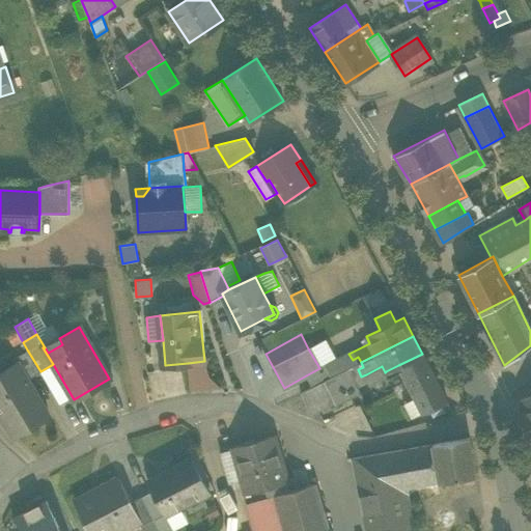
[(326,338),(308,348),(318,366),(325,363),(336,357),(326,338)]
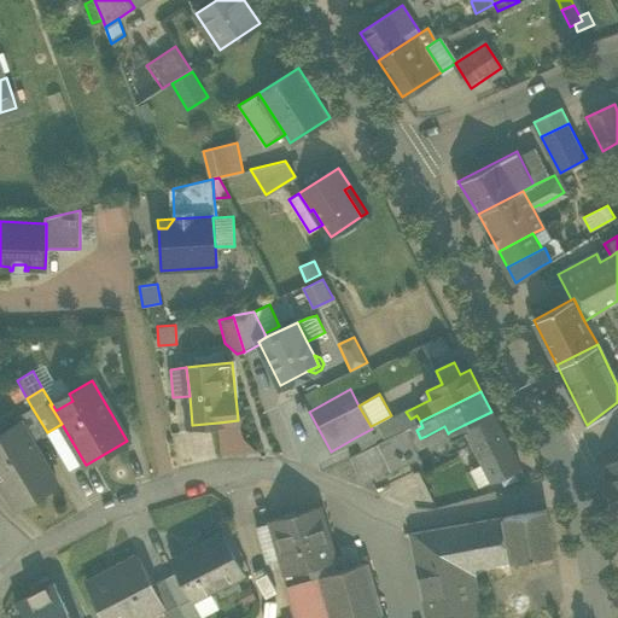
[(406,412),(413,408),(412,406),(378,423),(385,438),(406,429),(420,421),(417,415),(410,419),(406,412)]
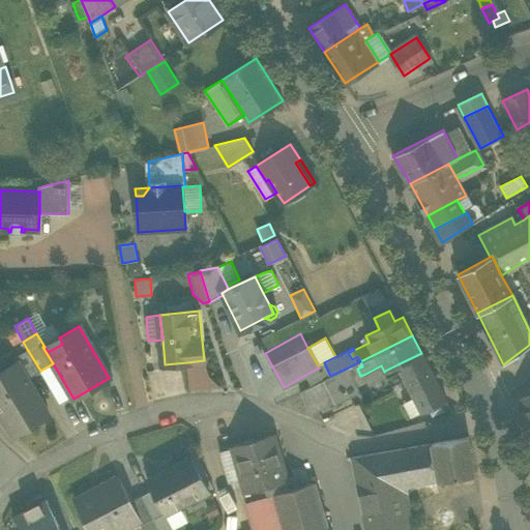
[(27,378),(40,371),(27,349),(13,358),(17,363),(18,362),(27,378)]
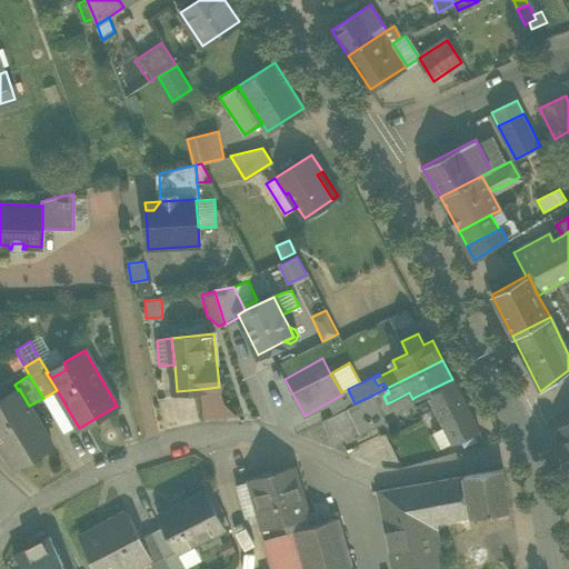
[(457,390),(452,379),(427,391),(432,402),(457,390)]
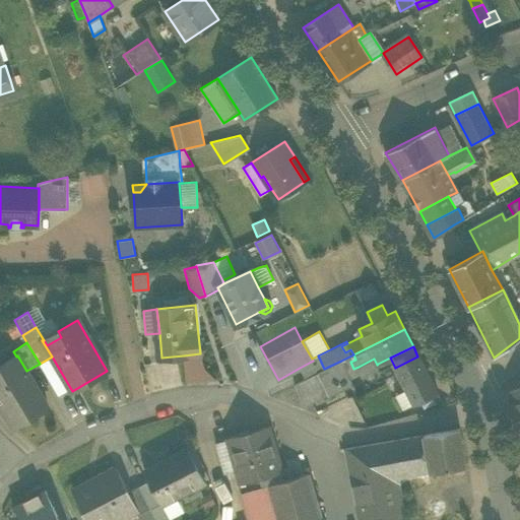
[(200,353),(184,355),(186,381),(215,379),(204,369),(200,353)]
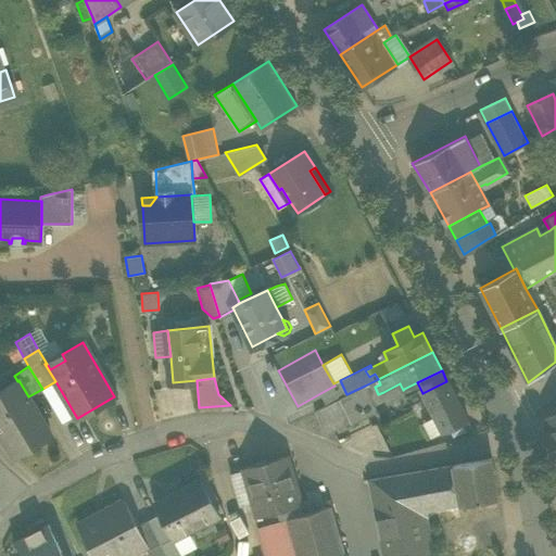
[(380,384),(378,379),(365,386),(374,404),(387,397),(383,392),(378,394),(375,387),(380,384)]
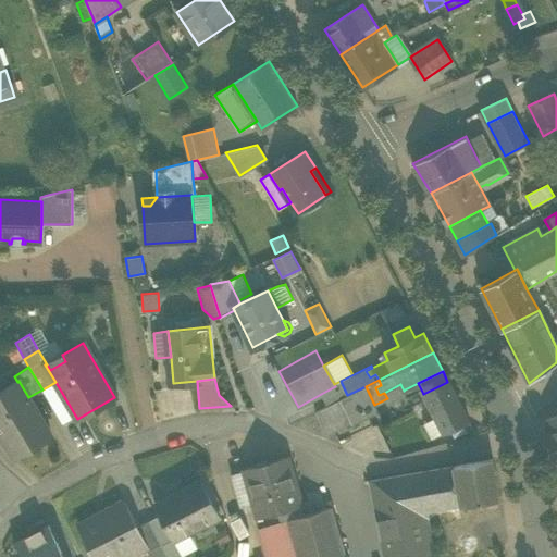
[(0,434),(14,458),(15,457),(14,455),(29,445),(31,447),(51,435),(40,418),(37,420),(29,406),(33,405),(28,397),(19,381),(17,382),(0,392),(0,396),(2,399),(0,399),(0,434)]
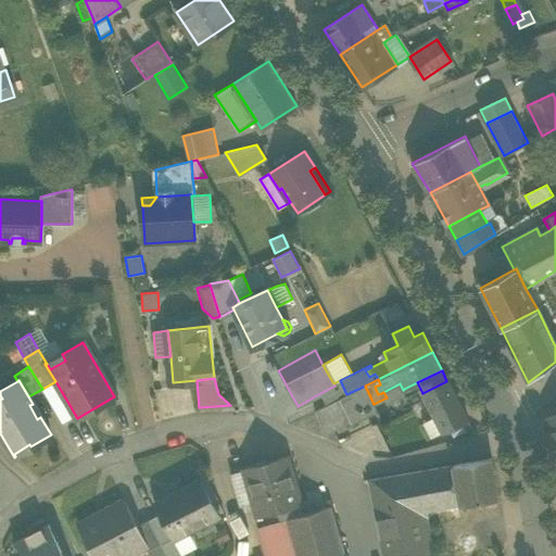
[(335,386),(320,393),(326,405),(339,399),(346,394),(340,380),(333,383),(335,386)]
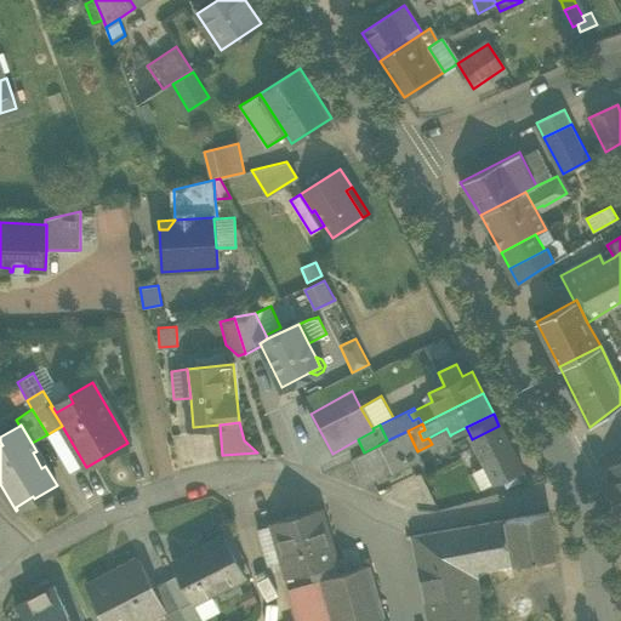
[(484,465),(494,484),(522,471),(499,426),(472,439),(484,465)]
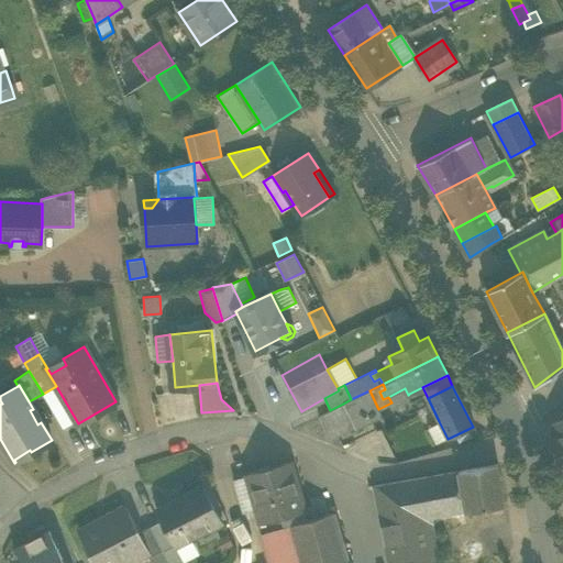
[(410,395),(409,394),(408,395),(405,388),(388,397),(392,403),(410,395)]
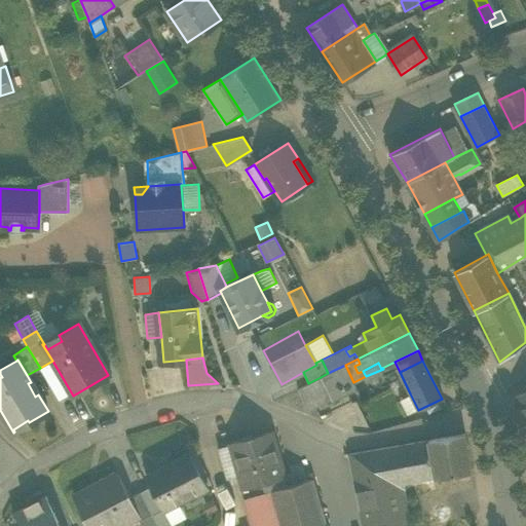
[(328,373),(321,377),(331,398),(332,400),(355,386),(353,382),(345,365),(335,370),(328,373)]
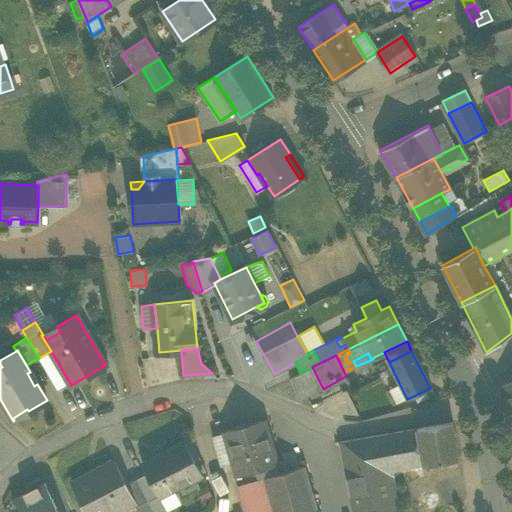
[(301,398),(322,387),(312,367),(300,373),(290,378),(301,398)]
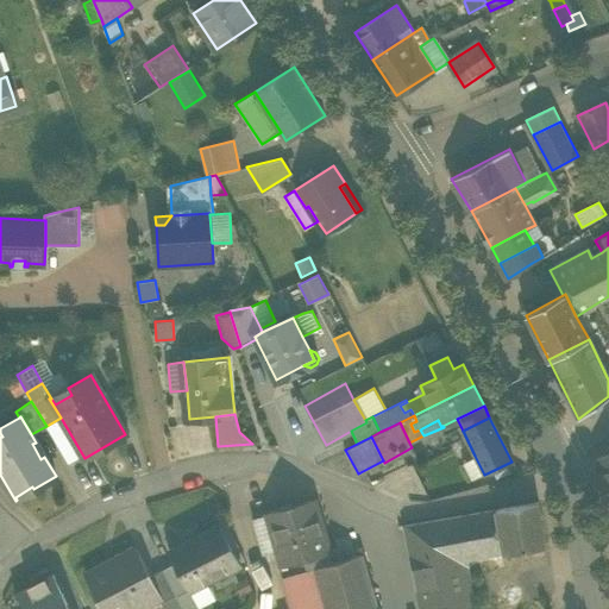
[(608,452),(598,458),(608,509),(608,452)]
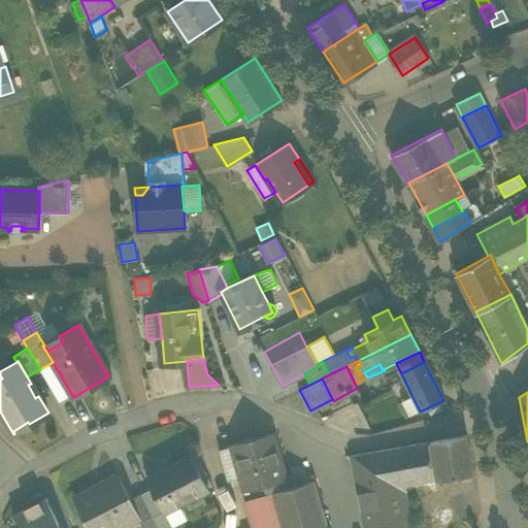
[(420,411),(411,395),(401,400),(409,418),(420,411)]
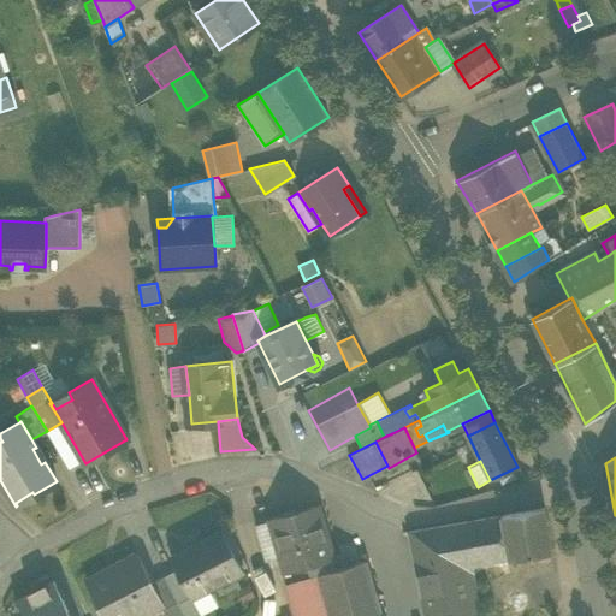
[(414,485),(419,498),(428,495),(418,469),(392,479),(397,491),(414,485)]
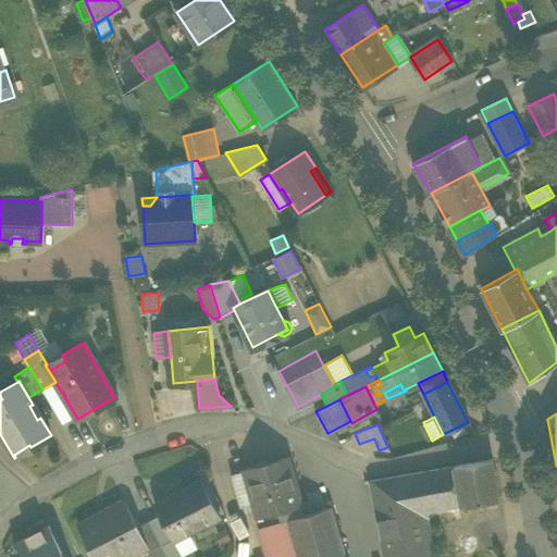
[(257,518),(280,510),(301,504),(301,503),(288,457),(269,462),(268,461),(256,465),(256,466),(244,470),(244,472),(248,471),(257,498),(252,500),(254,504),(257,518)]
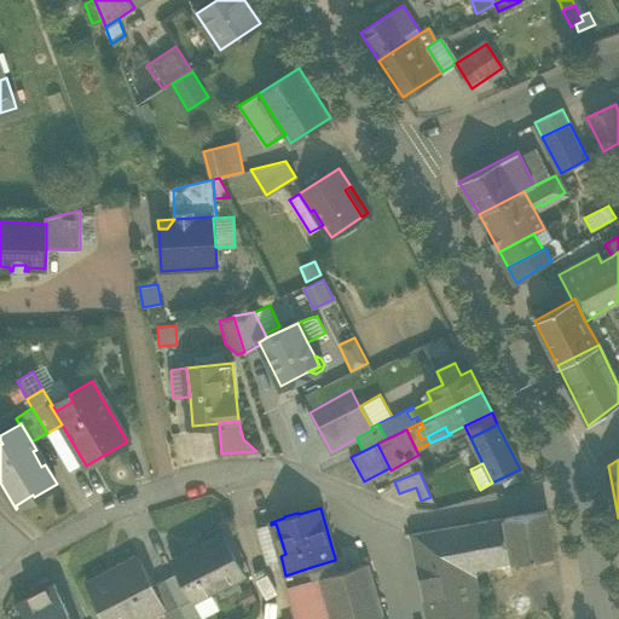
[(466,525),(473,570),(531,560),(531,566),(545,563),(544,557),(554,556),(547,512),(466,525)]
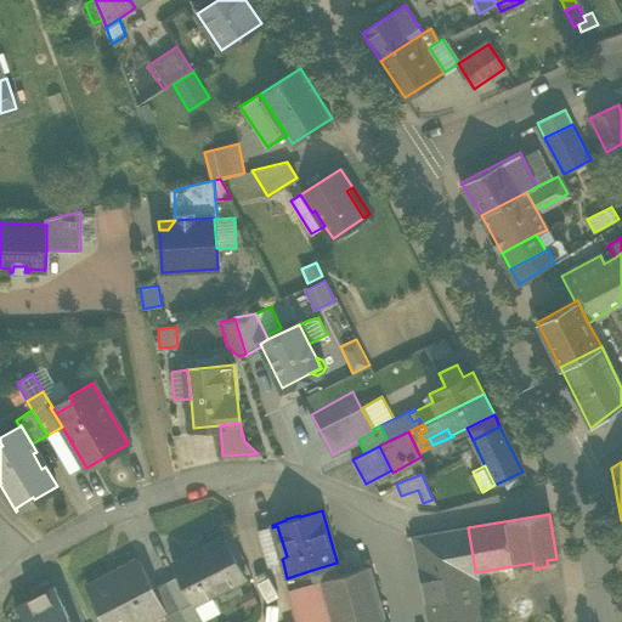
[(272,527),(272,525),(258,529),(267,566),(283,563),(282,559),(272,527)]
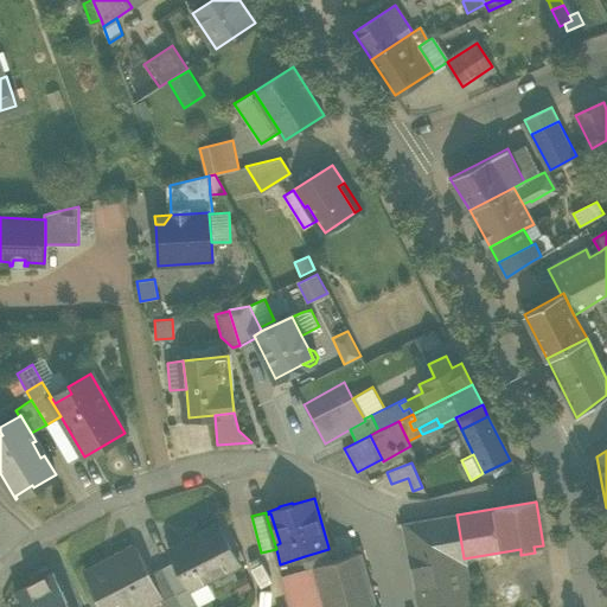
[(266,515),(275,545),(280,543),(270,513),(266,515)]
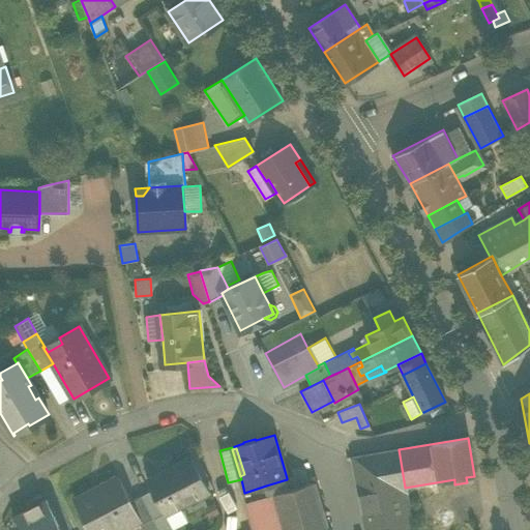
[(356,455),(367,529),(407,524),(403,500),(401,488),(405,488),(399,449),(356,455)]
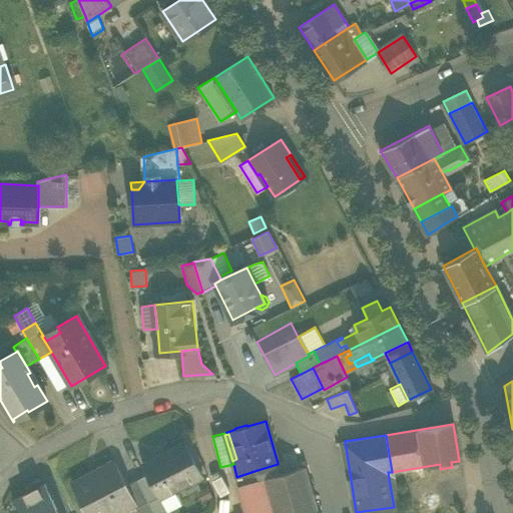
[(145,469),(158,496),(173,489),(201,475),(185,442),(142,463),(145,469)]
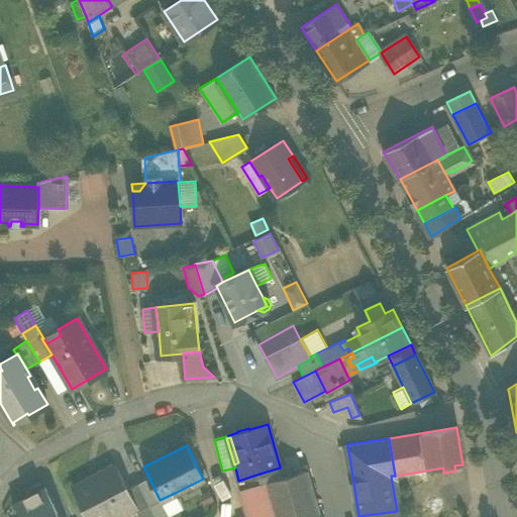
[(73,491),(87,516),(113,516),(123,512),(120,507),(130,501),(133,507),(136,505),(127,487),(114,461),(93,473),(96,479),(73,491)]
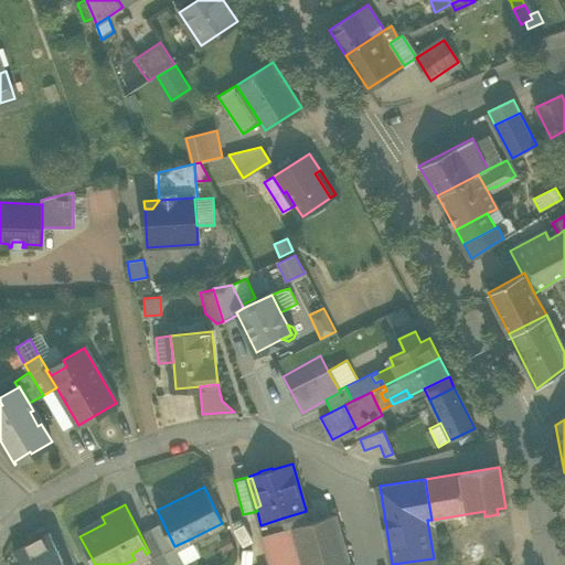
[(313,508),(306,510),(306,511),(284,518),(287,529),(317,520),(313,508)]
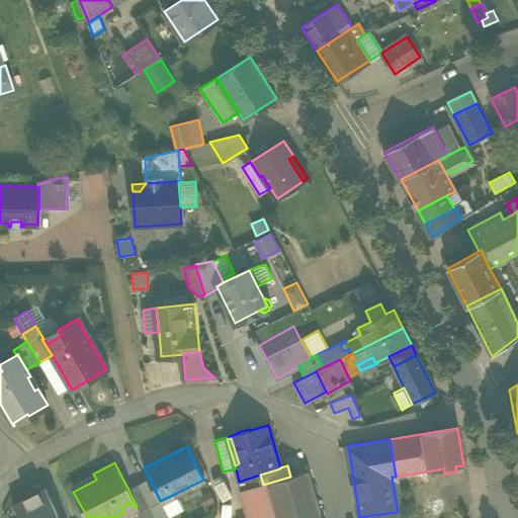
[(242,492),(249,517),(317,517),(320,517),(307,471),(290,477),(263,485),(263,486),(242,492)]
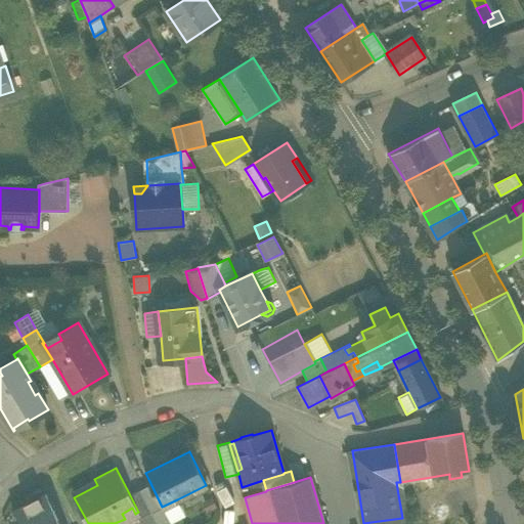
[(71,491),(74,497),(97,485),(94,479),(71,491)]
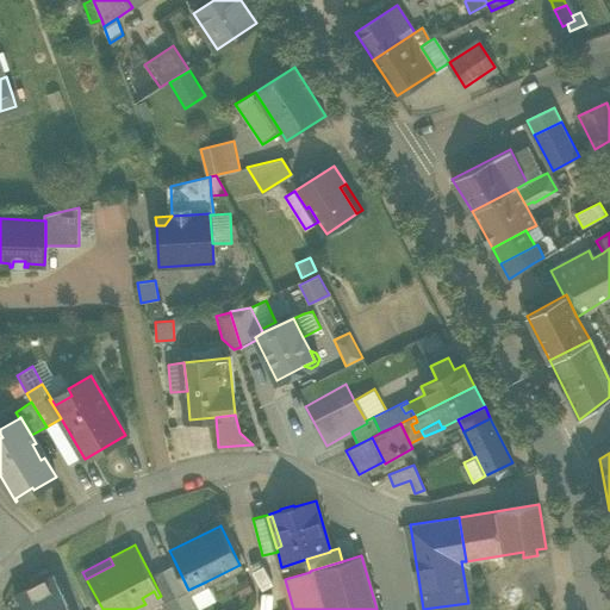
[(160,565),(162,568),(150,574),(161,596),(157,598),(163,609),(184,609),(176,596),(188,590),(173,558),(160,565)]
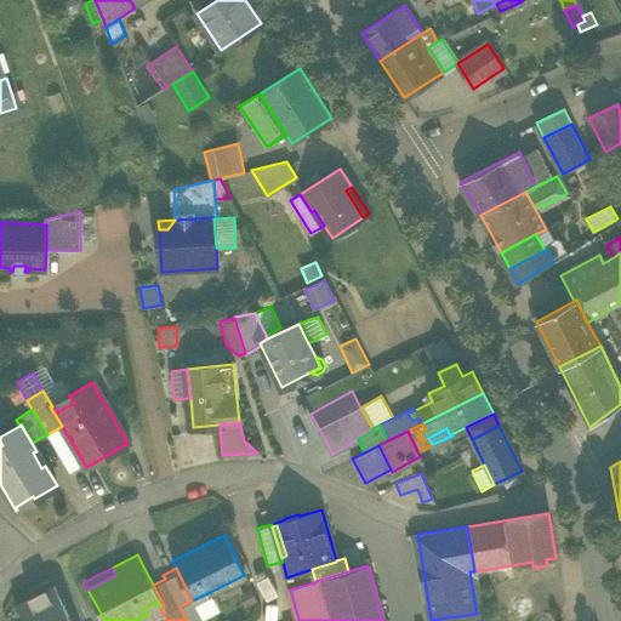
[(29,587),(34,596),(52,586),(47,577),(29,587)]
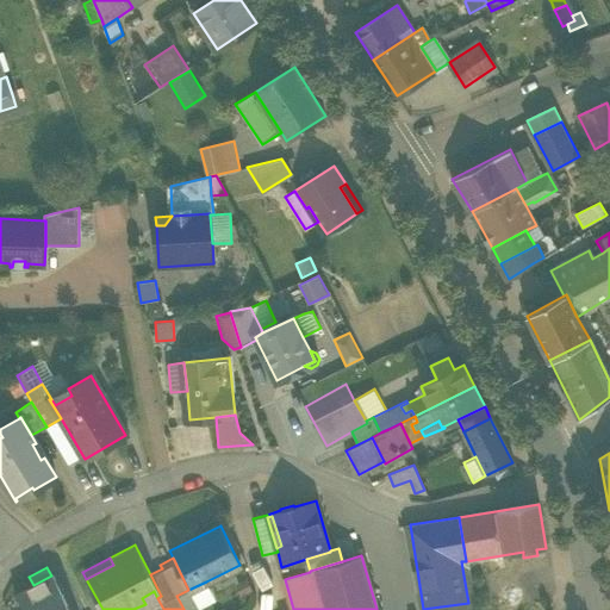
[(27,609),(70,609),(53,576),(51,576),(33,585),(16,595),(27,609)]
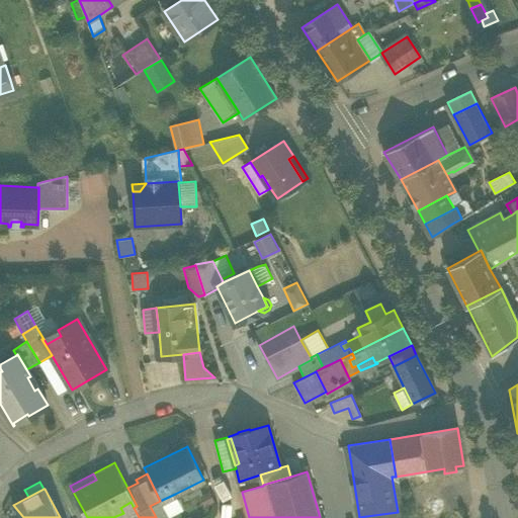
[(175,494),(160,501),(168,517),(183,510),(175,494)]
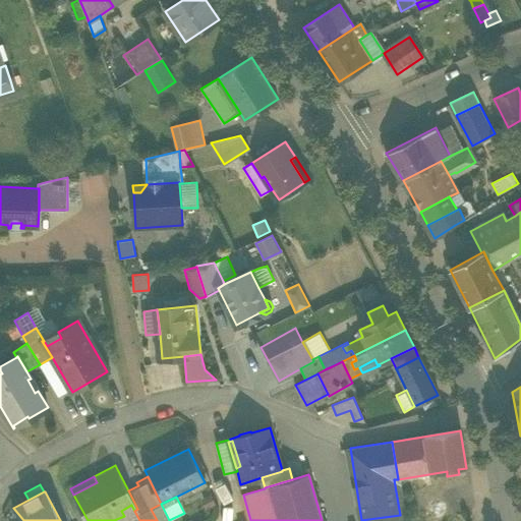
[(161,504),(151,509),(157,520),(168,520),(169,520),(161,504)]
